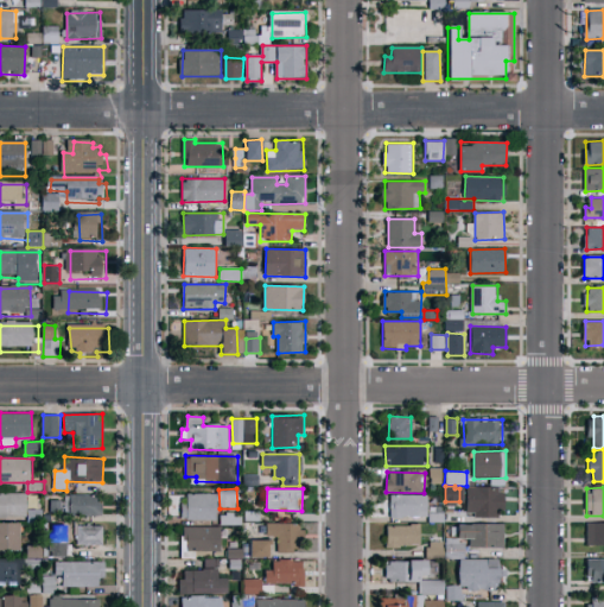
[(466,516),(504,517),(506,488),(468,488),(466,516)]
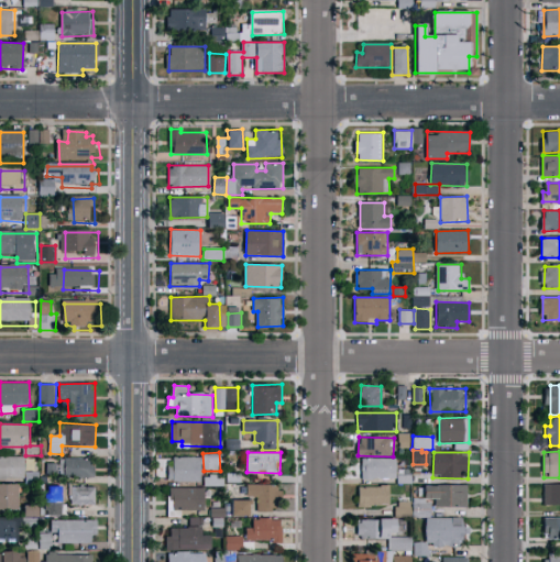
[(0,480),(41,481),(41,472),(26,472),(26,458),(0,456),(0,480)]
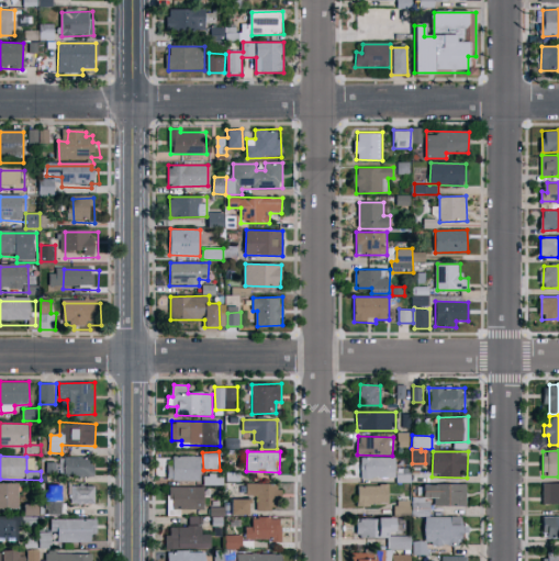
[(201,481),(202,457),(171,456),(170,481),(201,481)]
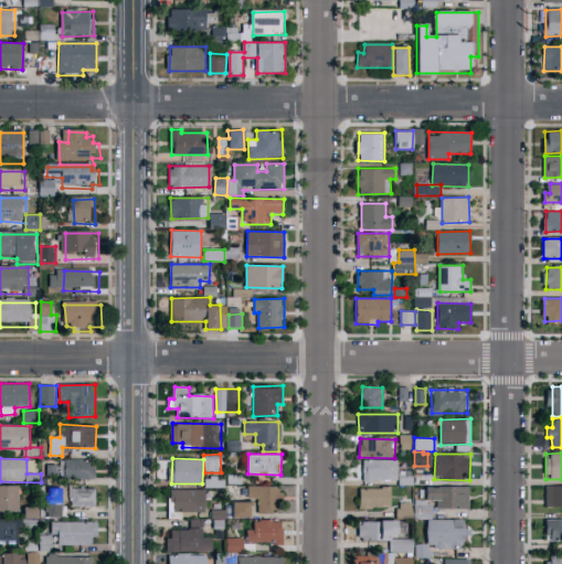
[(95,478),(95,460),(65,459),(65,478),(95,478)]
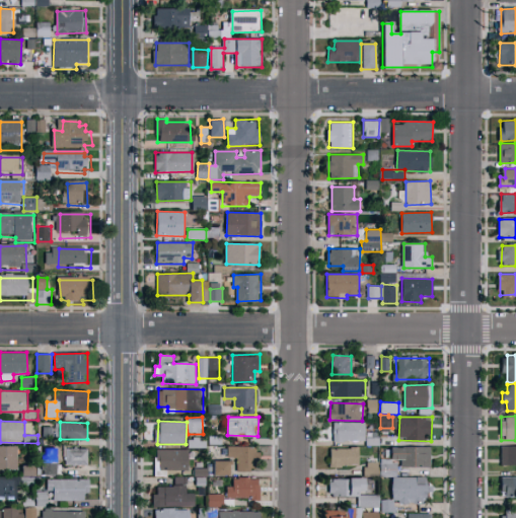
[(335,442),(366,441),(366,422),(334,423),(335,442)]
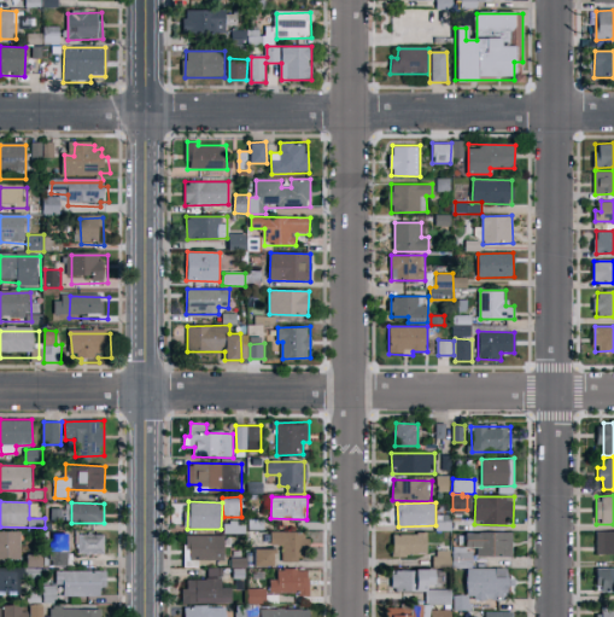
[(0,558),(21,559),(21,531),(0,530),(0,558)]
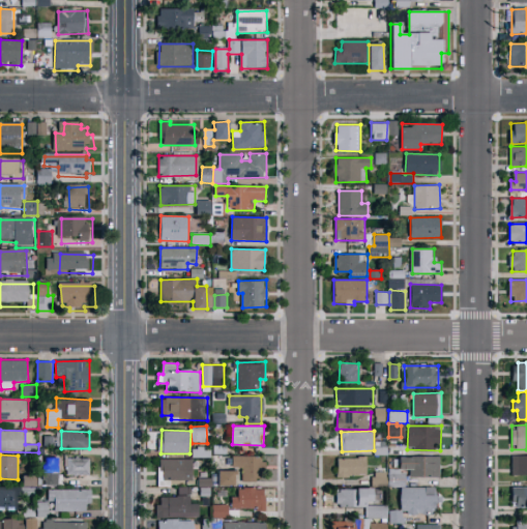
[(242,480),(264,480),(264,457),(234,456),(233,468),(243,468),(242,480)]
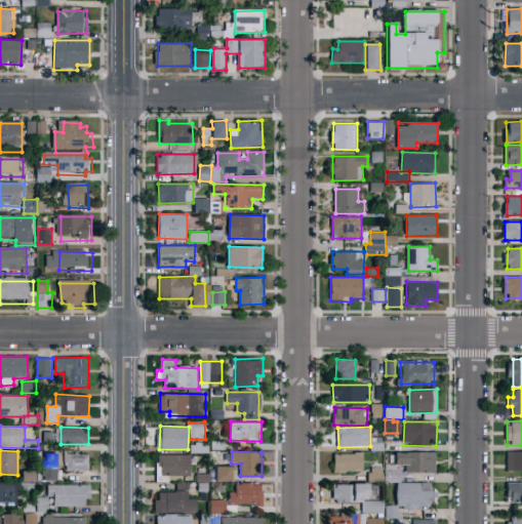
[(521,451),(509,451),(508,471),(521,471),(521,451)]
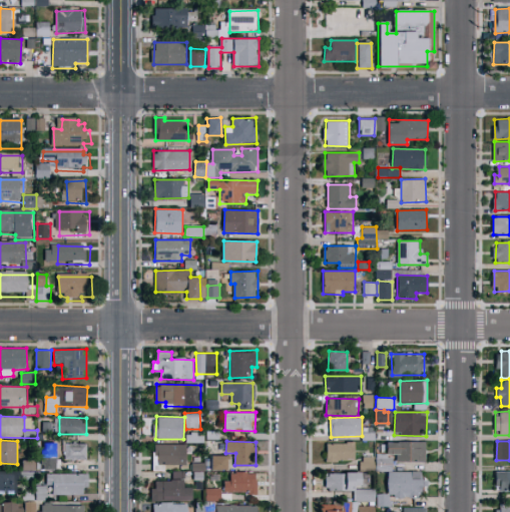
[(427,442),(387,442),(386,453),(399,454),(399,462),(427,462),(427,442)]
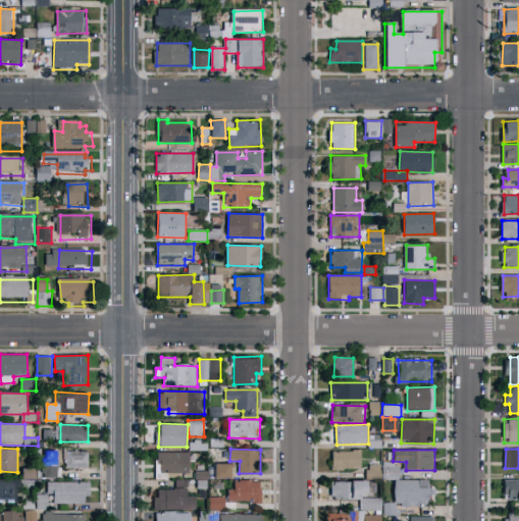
[(332,451),(332,468),(362,469),(362,452),(332,451)]
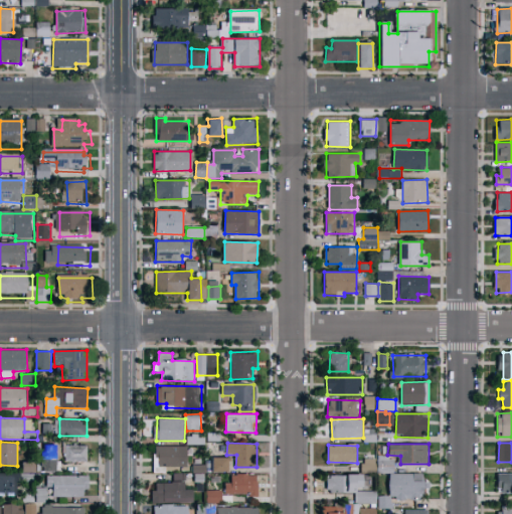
[(88,462),(88,446),(66,446),(66,462),(88,462)]
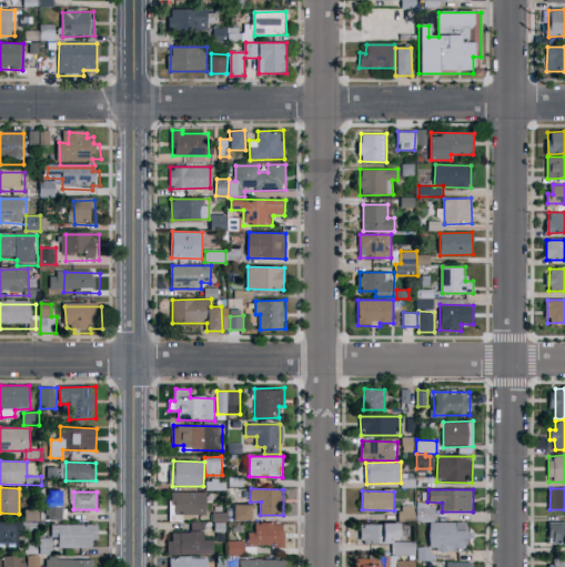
[(207,515),(208,493),(174,492),(174,515),(207,515)]
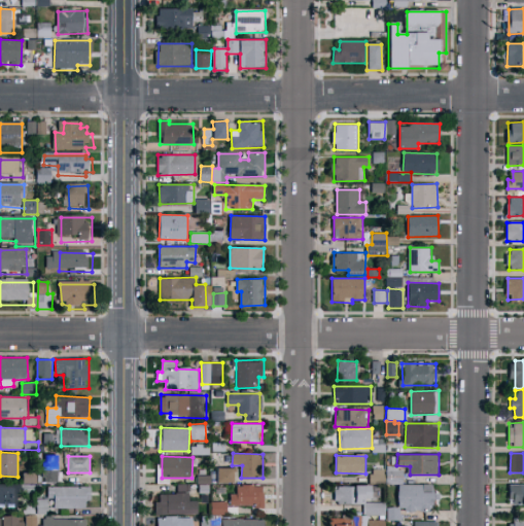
[(59,462),(43,463),(43,482),(59,482),(59,462)]
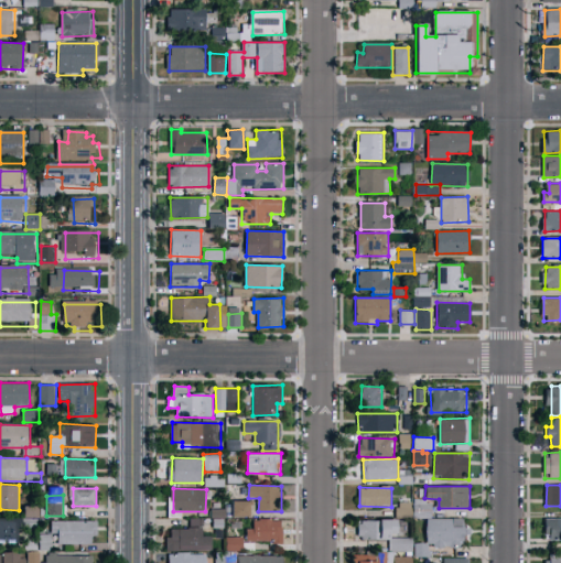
[(233,500),(233,516),(250,516),(250,500),(233,500)]
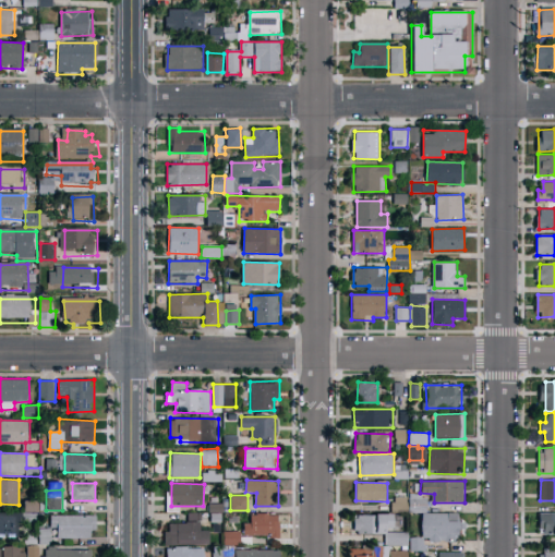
[(427,495),(410,495),(410,512),(427,512),(427,495)]
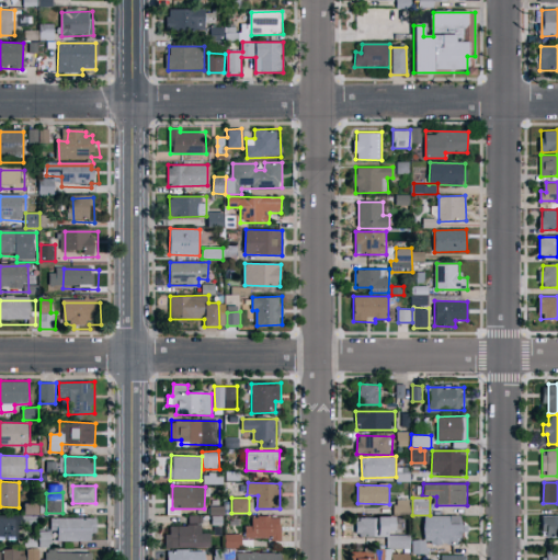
[(38,515),(40,504),(25,503),(25,514),(38,515)]
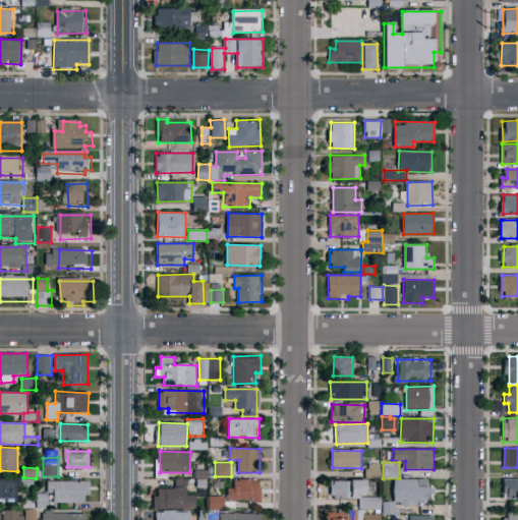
[(0,501),(18,502),(18,478),(0,478),(0,501)]
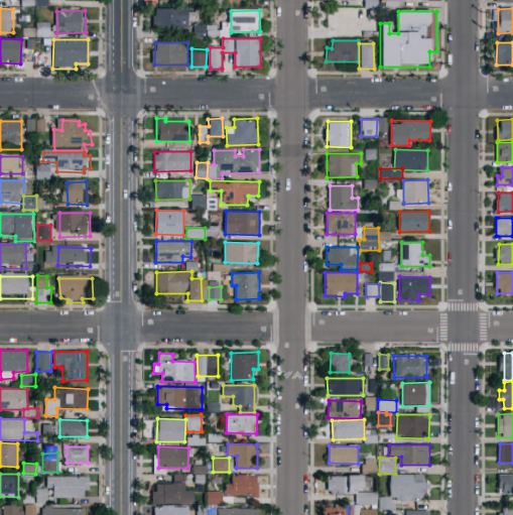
[(154,505),(195,504),(195,491),(186,491),(186,474),(174,475),(174,484),(154,485),(154,505)]
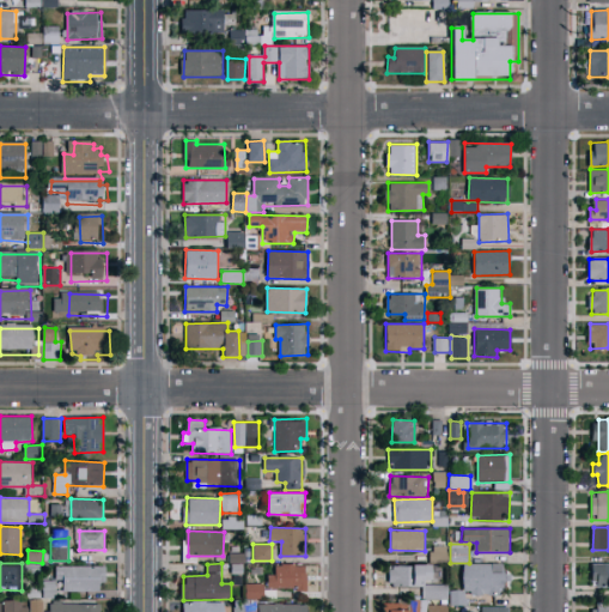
[(463,564),(464,594),(462,594),(462,595),(504,594),(503,582),(511,582),(511,573),(504,574),(504,563),(463,564)]
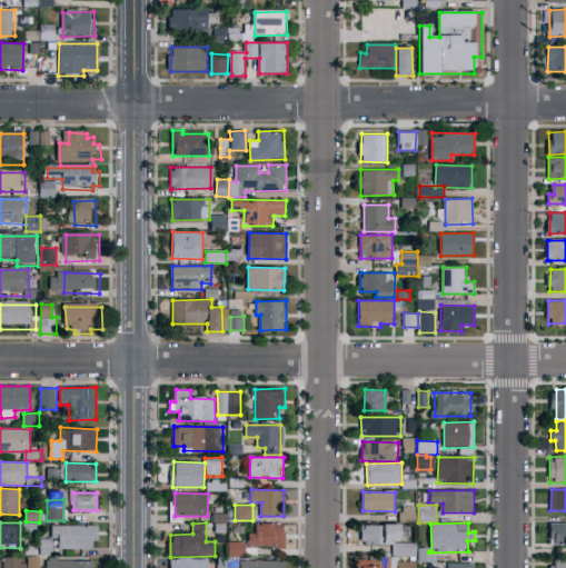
[(565,522),(549,524),(550,545),(565,544),(565,522)]
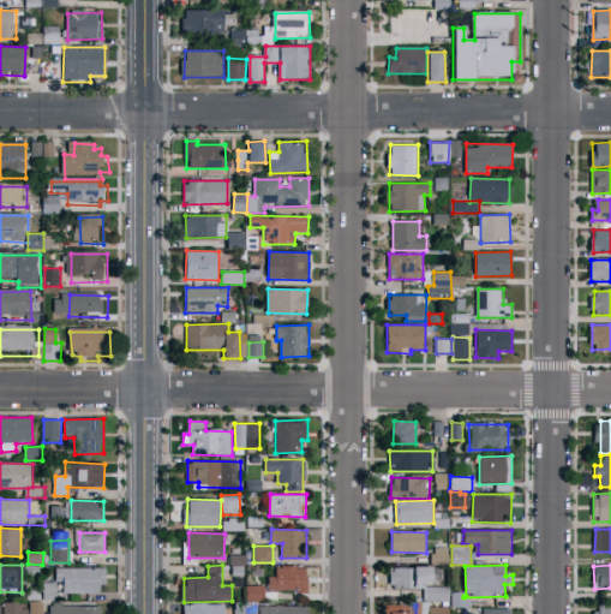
[(269,590),(307,591),(309,567),(277,566),(276,577),(269,577),(269,590)]
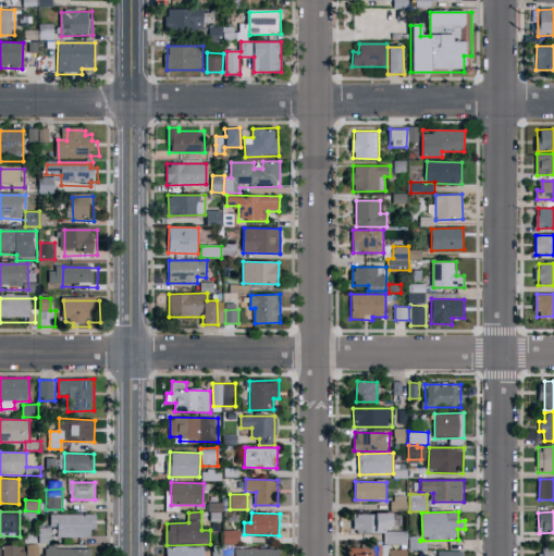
[(392,514),(354,514),(354,531),(391,531),(392,514)]
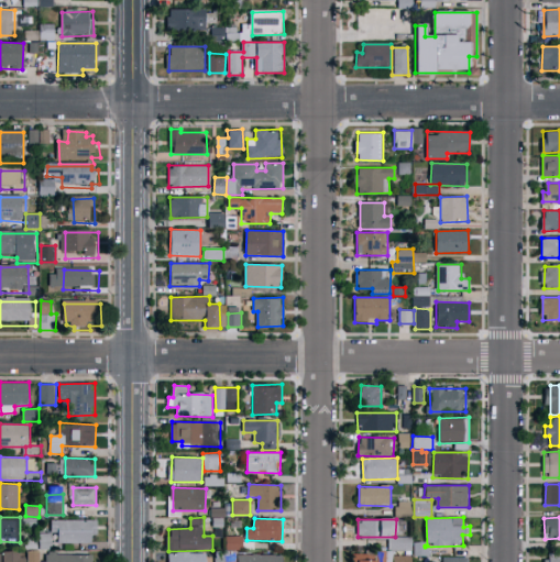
[(53,520),(53,533),(59,533),(59,543),(96,543),(96,520),(53,520)]
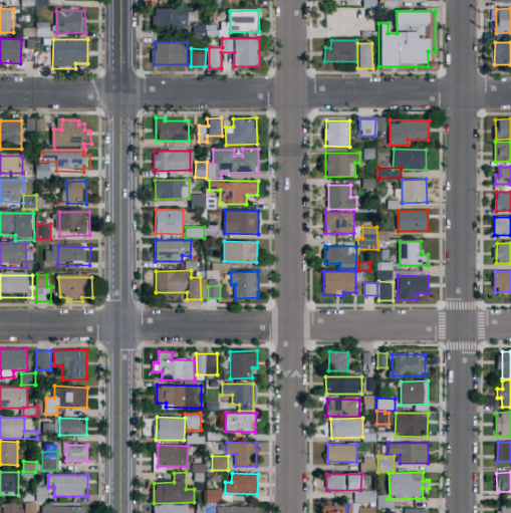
[(47,487),(36,487),(36,501),(47,501),(47,487)]
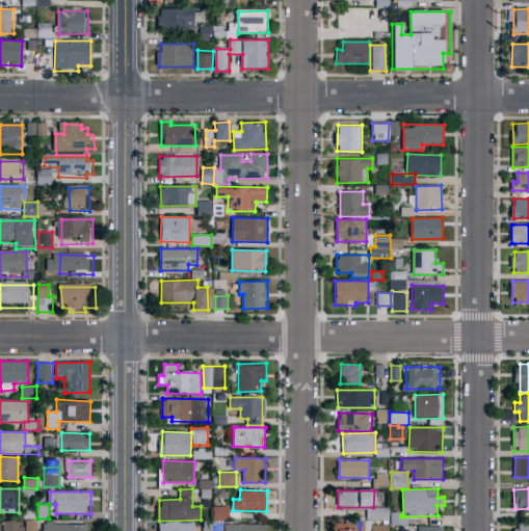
[(215,506),(215,520),(231,520),(231,506),(215,506)]
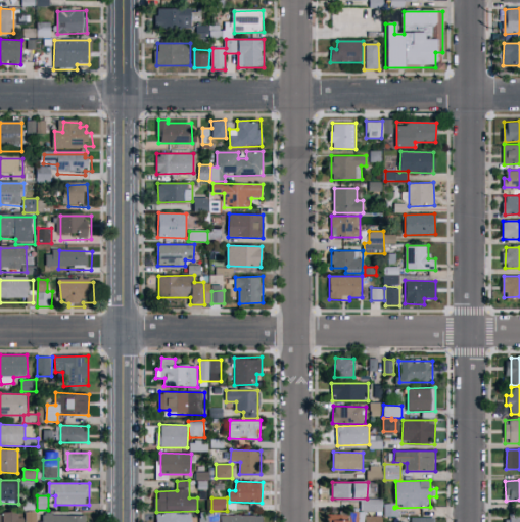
[(383,500),(373,500),(373,505),(367,505),(367,511),(382,512),(383,500)]
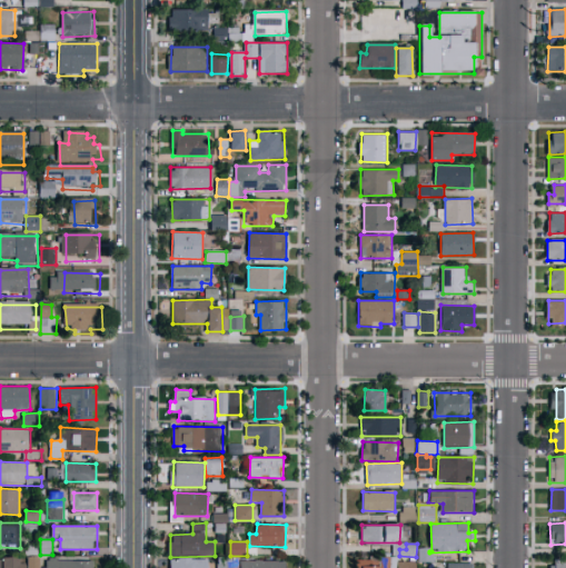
[(28,556),(27,567),(40,567),(41,557),(28,556)]
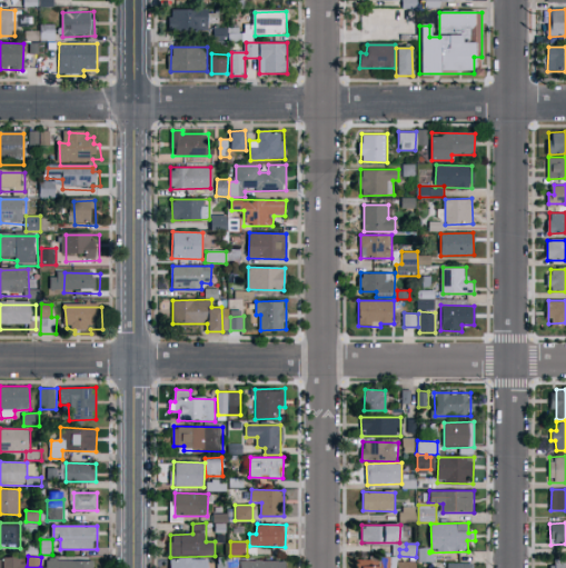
[(416,567),(416,561),(399,561),(399,557),(375,557),(375,559),(358,559),(358,567),(416,567)]
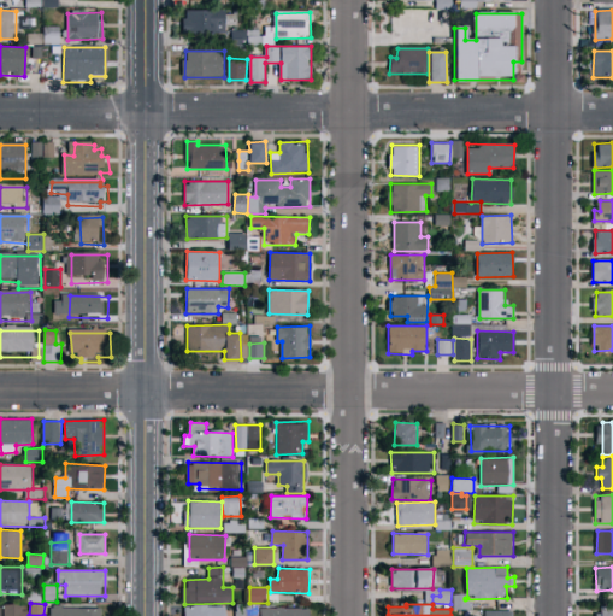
[(28,615),(28,606),(0,605),(0,615),(28,615)]
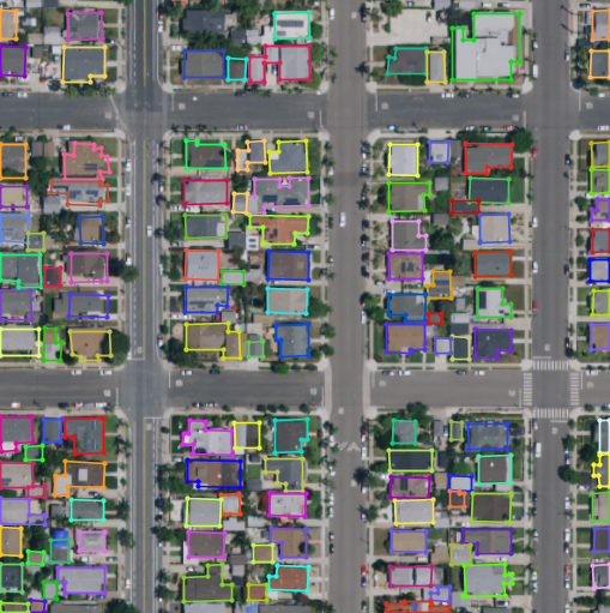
[(183,604),(182,612),(224,612),(225,602),(183,604)]
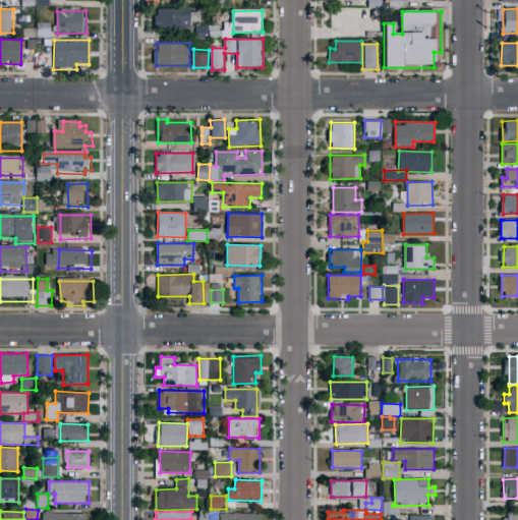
[(517,511),(506,511),(505,519),(517,519),(517,511)]
